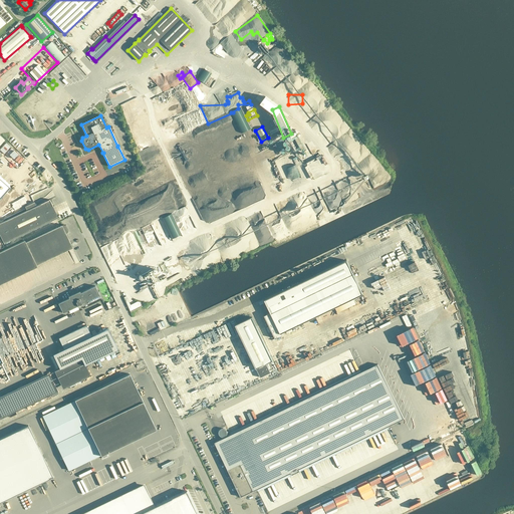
[(296,168),(288,171),(292,182),(300,179),(296,168)]
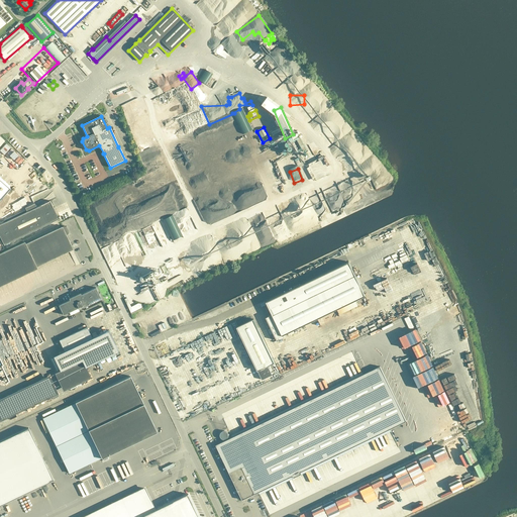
[(370,188),(366,175),(340,183),(341,185),(314,193),(316,198),(318,198),(319,201),(326,199),(329,211),(362,201),(358,191),(370,188)]
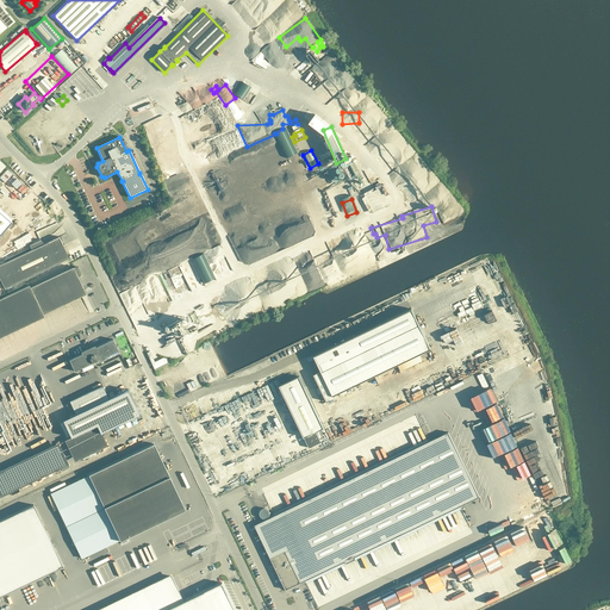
[(69,259),(67,253),(58,237),(43,246),(41,241),(30,246),(32,250),(0,265),(0,279),(5,290),(69,259)]
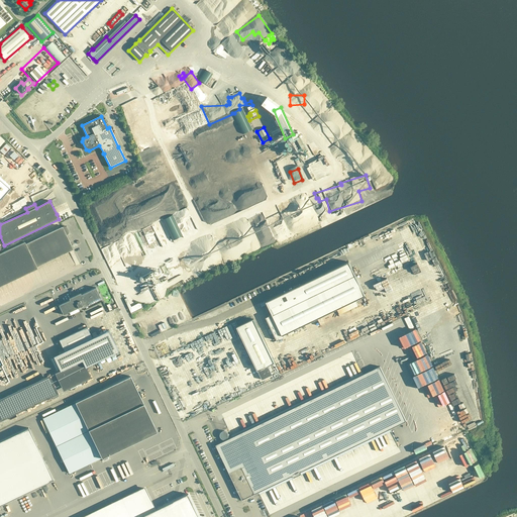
[(73,249),(66,234),(67,233),(68,232),(66,227),(64,226),(63,227),(62,226),(25,244),(24,242),(0,253),(0,286),(37,269),(36,267),(73,249)]
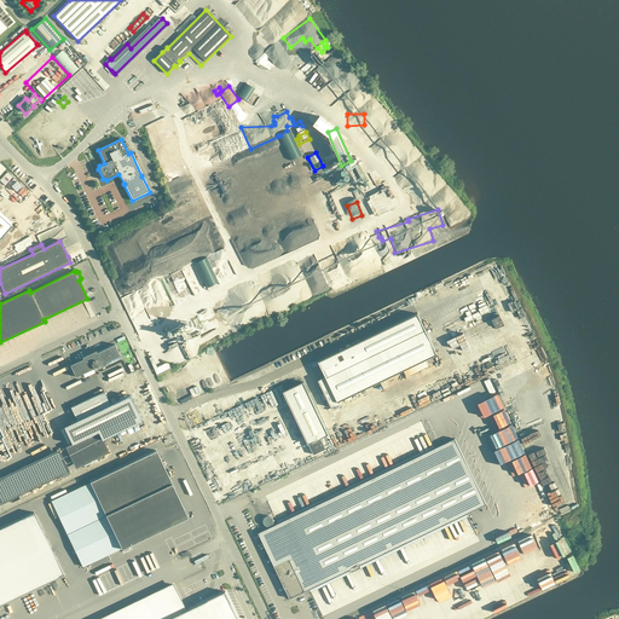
[(339,401),(404,371),(406,376),(428,366),(426,360),(437,354),(417,314),(318,362),(325,377),(318,381),(331,409),(340,404),(339,401)]
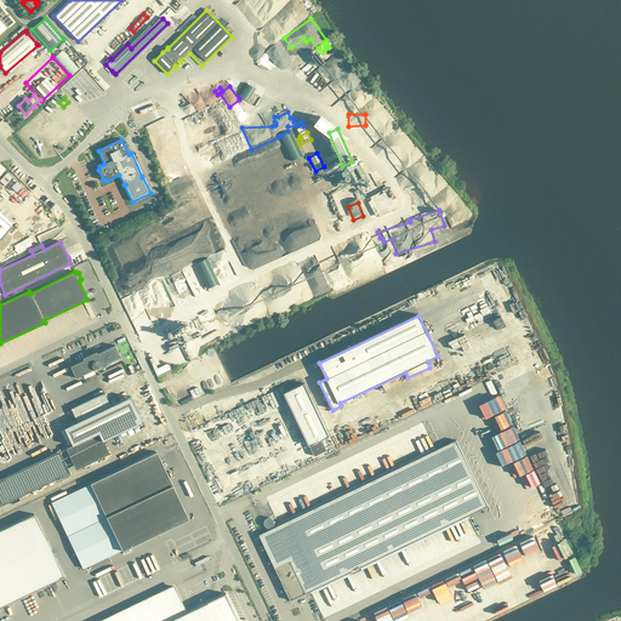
[(107,364),(120,358),(114,346),(97,354),(96,352),(83,359),(84,360),(70,368),(75,379),(93,370),(93,372),(108,365),(107,364)]
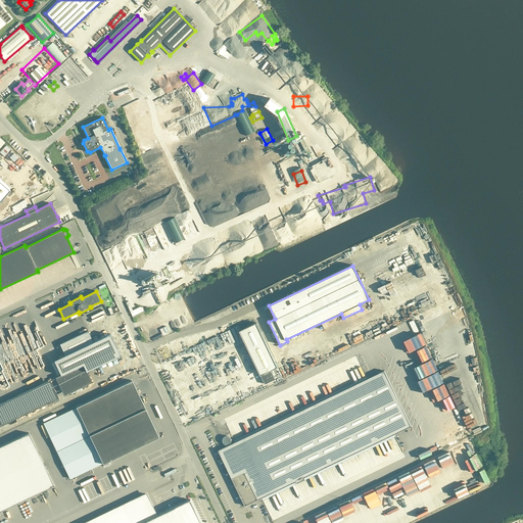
[(132,318),(144,314),(142,308),(132,312),(129,303),(127,304),(132,318)]
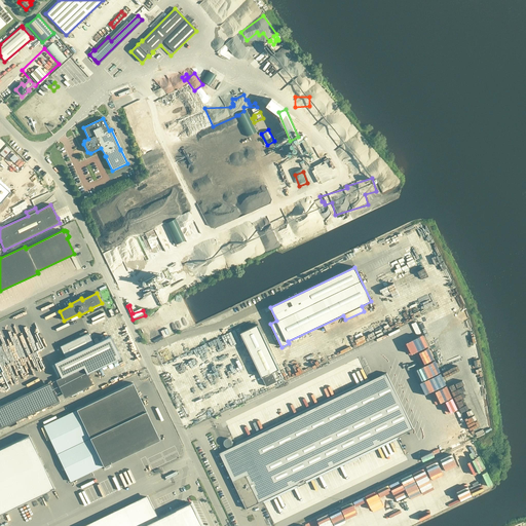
[(272,373),(278,370),(279,370),(258,325),(241,333),(267,386),(271,384),(276,381),(272,373)]
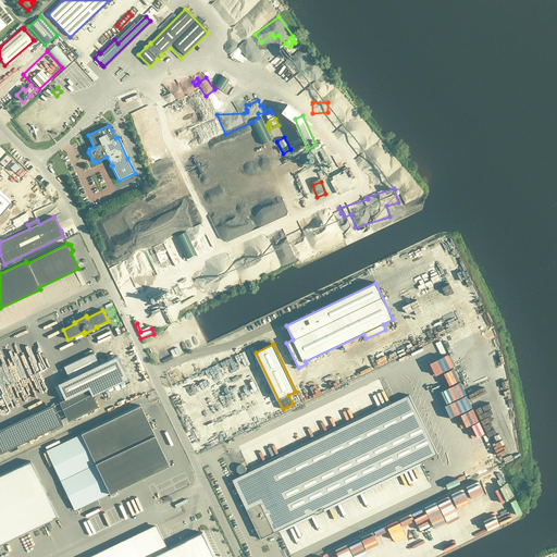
[(69,379),(58,384),(74,419),(98,408),(91,395),(127,379),(116,356),(99,364),(94,353),(63,367),(69,379)]
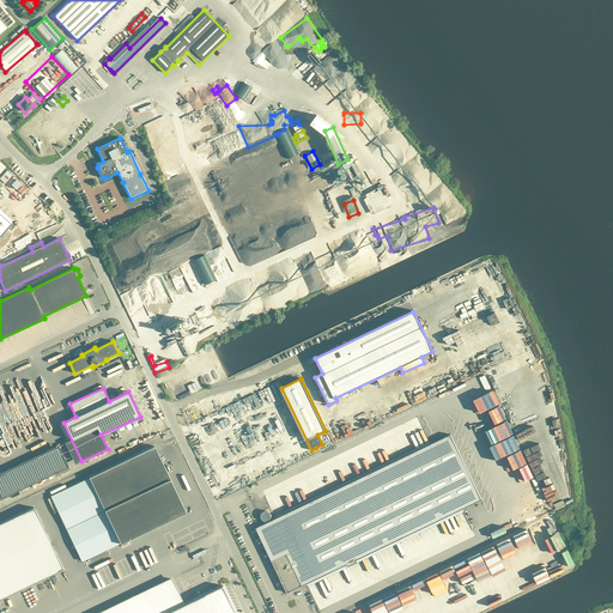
[(255,528),(275,569),(287,594),(291,592),(293,590),(347,564),(349,568),(358,563),(357,560),(383,547),(481,499),(450,435),(262,525),(255,528)]
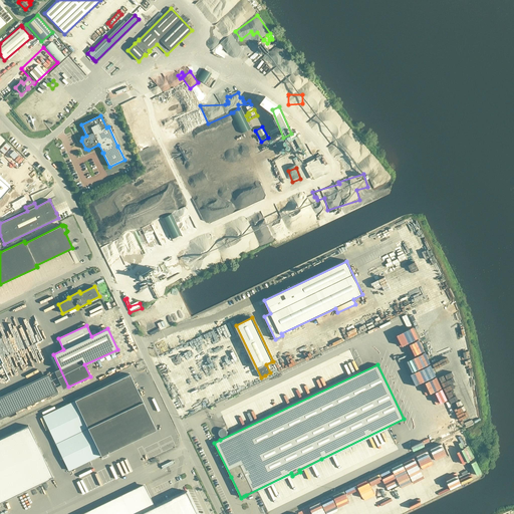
[(403,384),(420,377),(418,371),(401,379),(403,384)]
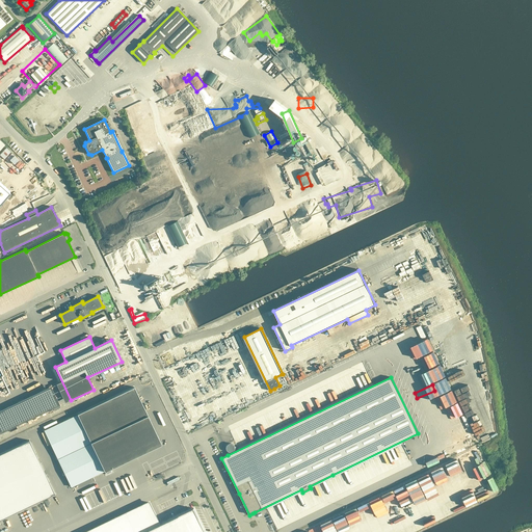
[(106,471),(161,444),(139,399),(134,388),(79,414),(106,471)]
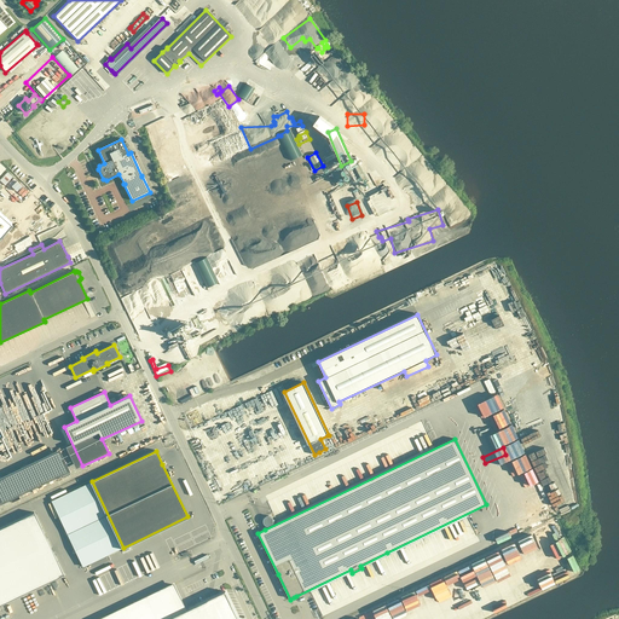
[(38,479),(63,469),(59,463),(35,473),(38,479)]
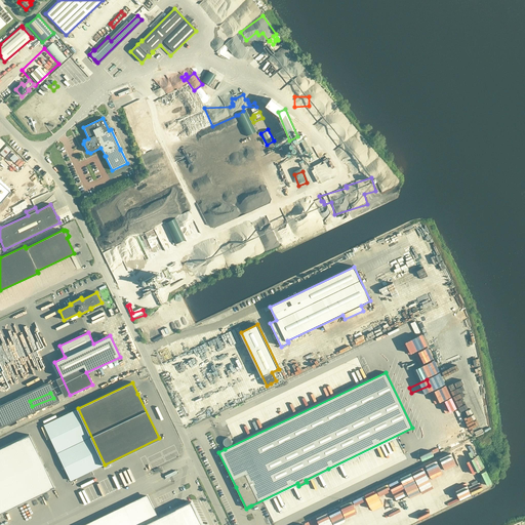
[(30,437),(0,450),(0,513),(53,487),(30,437)]
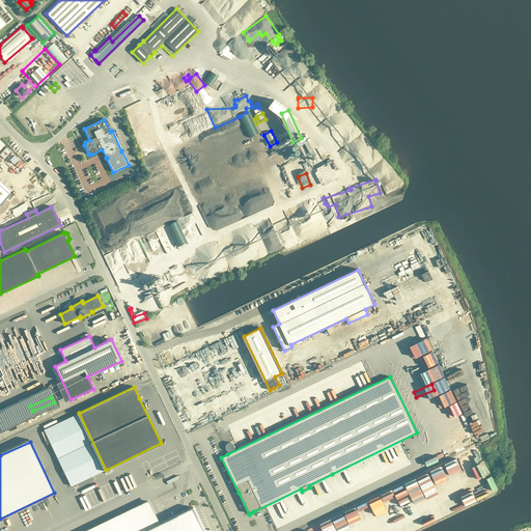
[(231,443),(229,443),(228,444),(227,445),(226,446),(226,448),(226,450),(228,451),(229,451),(231,451),(232,451),(233,449),(234,448),(234,446),(233,445),(232,444),(231,443)]
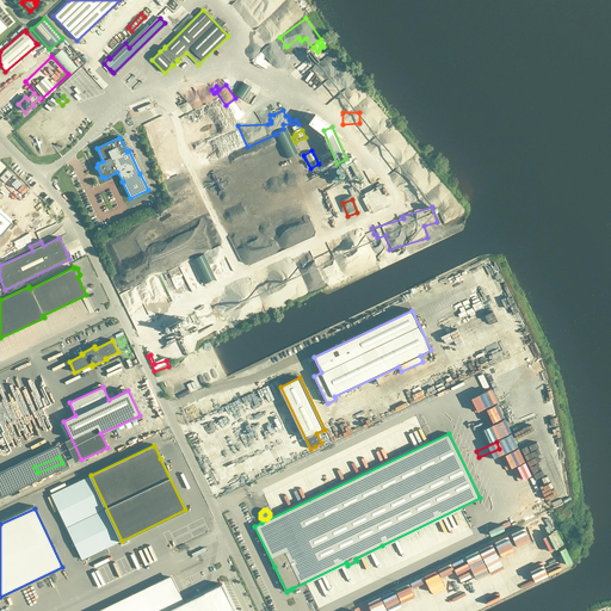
[(476,584),(475,571),(469,571),(469,566),(466,567),(467,579),(470,579),(470,581),(474,581),(474,584),(476,584)]
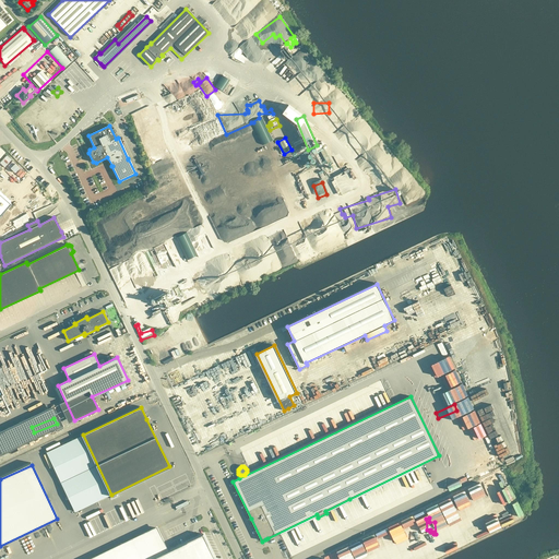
[(421,558),(423,558),(421,558),(426,558),(435,556),(423,527),(423,552),(420,554),(420,552),(411,556),(411,558),(421,558)]
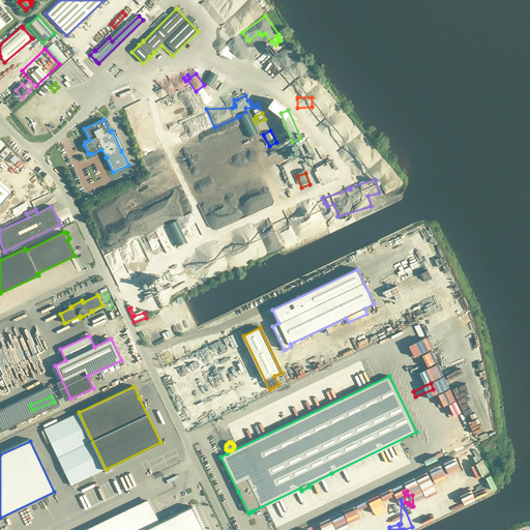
[(224,514),(231,529),(237,527),(230,512),(224,514)]
